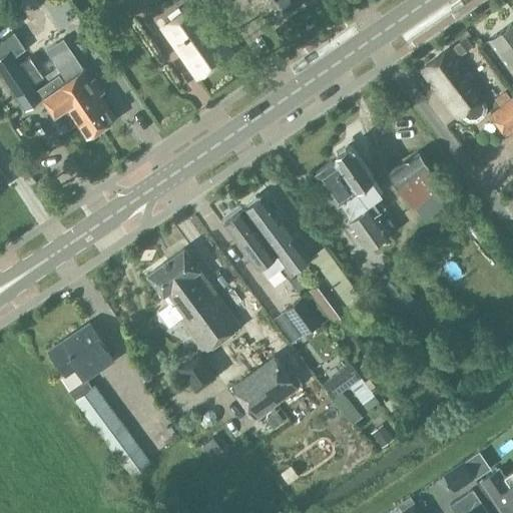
[(8,0),(0,0),(0,9),(2,12),(12,5),(8,0)]
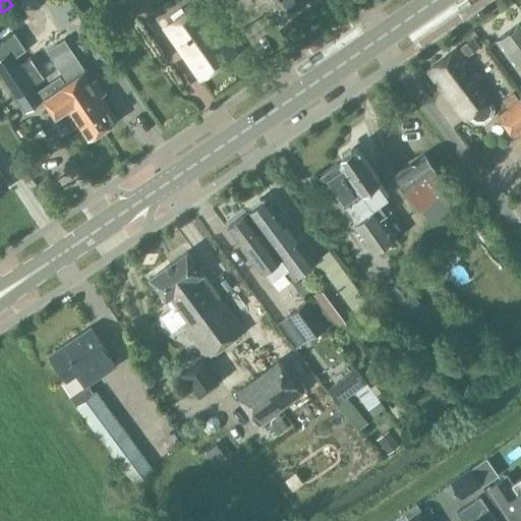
[(307,1),(306,0),(256,0),(275,24),(307,1)]
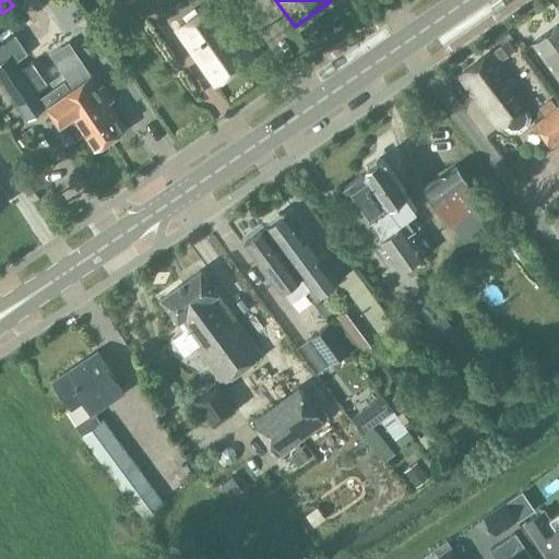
[(251,58),(213,3),(177,30),(215,84),(251,58)]
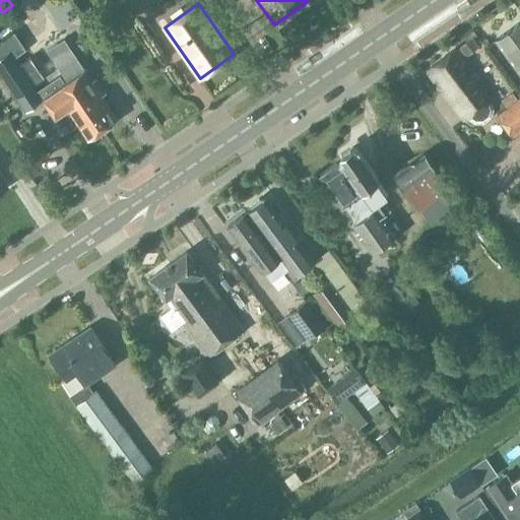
[(519,22),(496,40),(519,73),(519,22)]
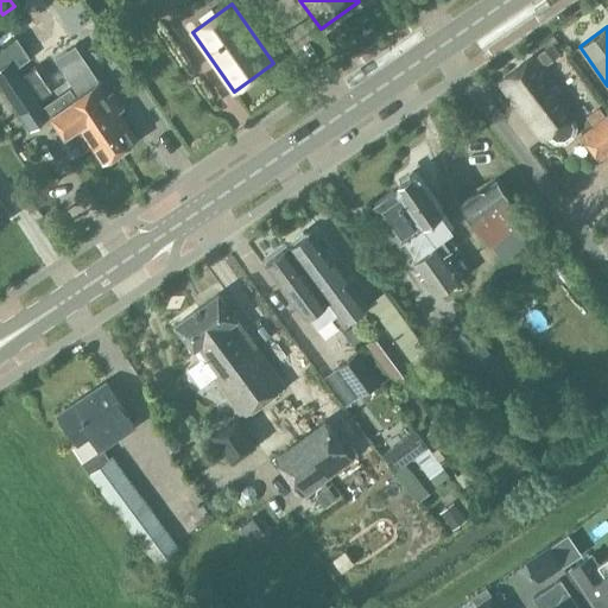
[(558,54),(551,44),(539,54),(546,63),(558,54)]
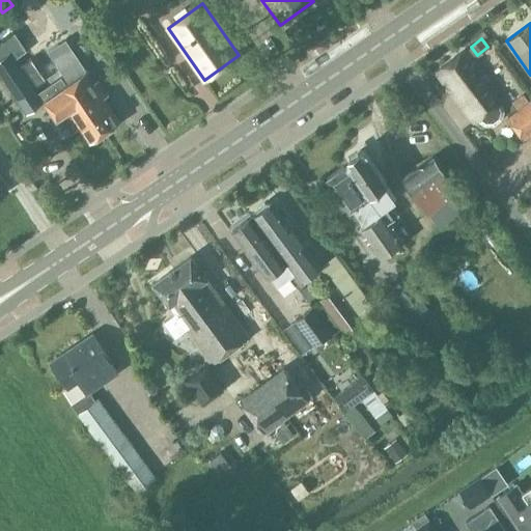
[(98,81),(93,84),(86,73),(87,72),(77,57),(75,58),(63,42),(48,52),(65,77),(66,76),(105,133),(120,122),(102,95),(106,92),(98,81)]
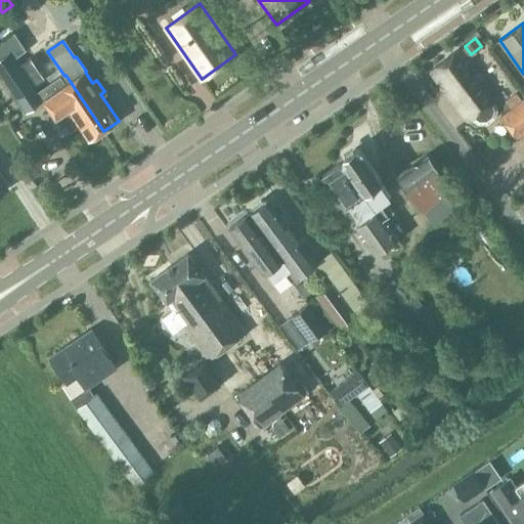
[(460,50),(431,72),(469,120),(471,118),(479,124),(488,124),(495,118),(497,110),(494,100),(496,99),(460,50)]
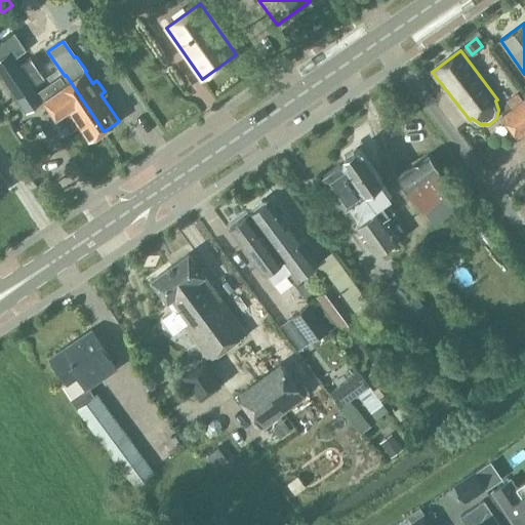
[(32,57),(21,65),(36,87),(47,80),(32,57)]
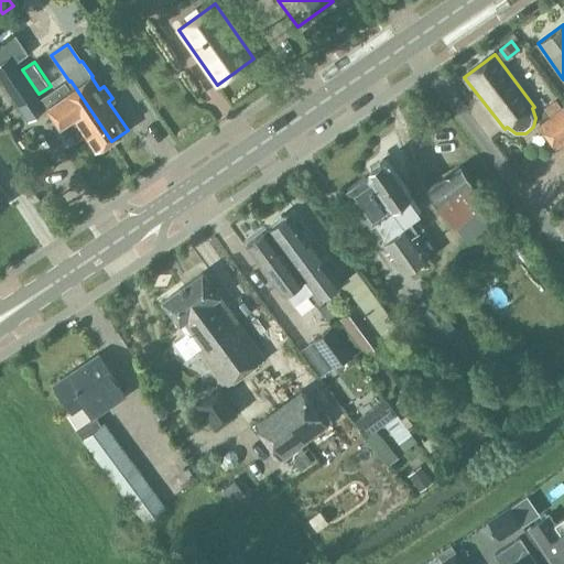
[(72,90),(66,82),(41,98),(17,63),(0,73),(0,78),(28,120),(46,107),(61,127),(62,126),(74,143),(85,136),(95,152),(111,141),(71,80),(69,82),(74,88),(72,90)]
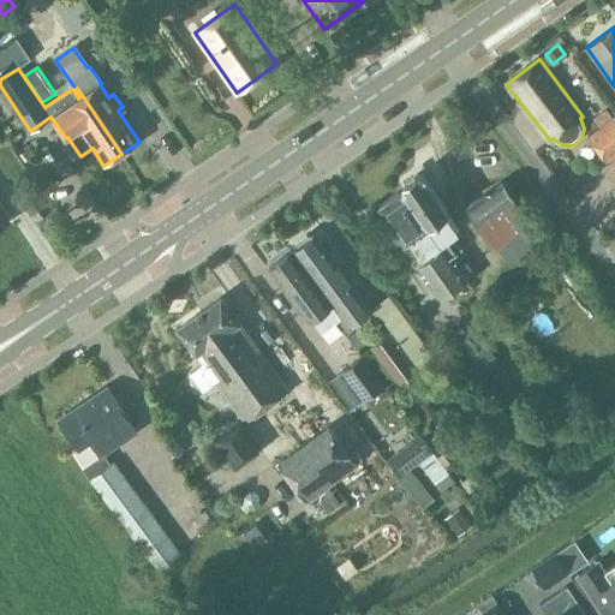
[(614,157),(614,159),(614,115),(613,118),(605,108),(593,118),(599,126),(586,137),(607,162),(614,157)]
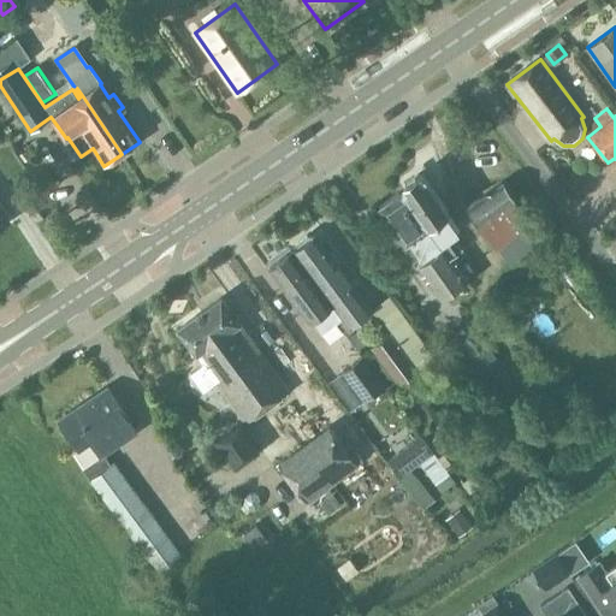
[(403,189),(379,207),(406,246),(409,243),(409,244),(419,258),(414,261),(418,266),(440,300),(468,280),(452,259),(465,250),(454,236),(460,232),(448,213),(450,212),(425,177),(425,176),(418,175),(404,183),(403,189)]
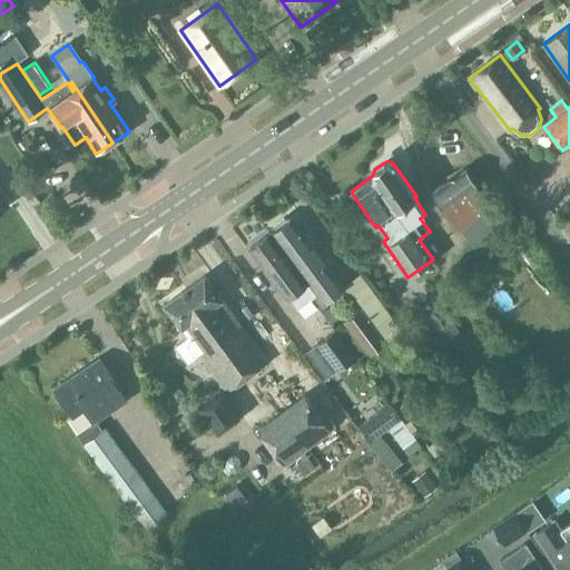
[(432,192),(472,246),(472,245),(477,251),(497,237),(492,232),(503,223),(463,168),(432,192)]
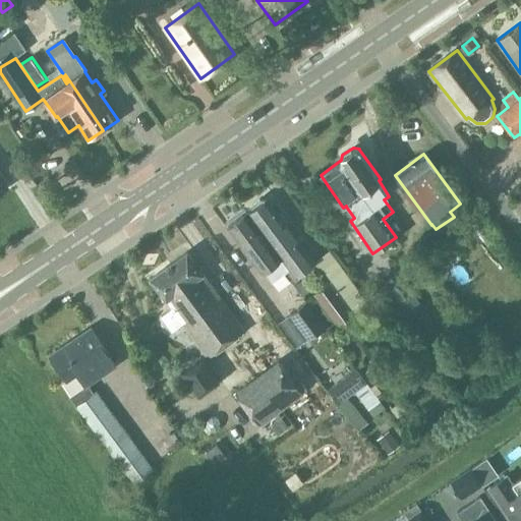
[(268,197),(248,212),(282,257),(295,276),(315,262),(286,223),(268,197)]
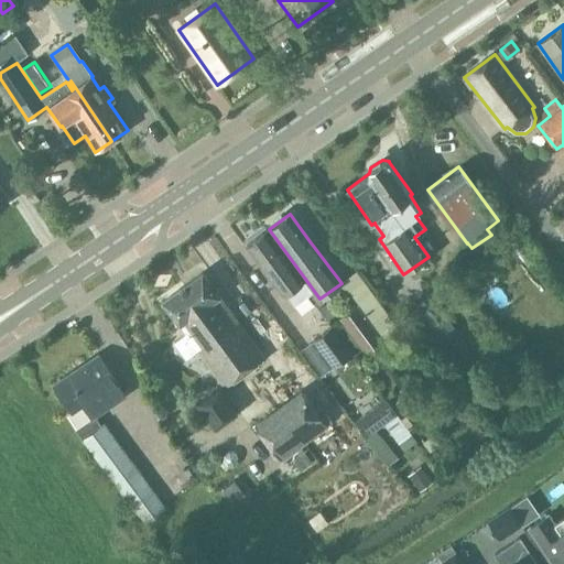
[(305,279),(269,229),(246,246),(283,295),(305,279)]
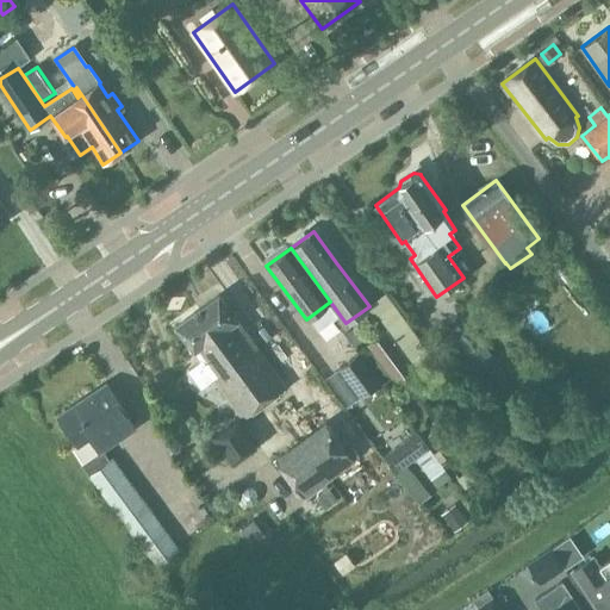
[(383,324),(397,316),(384,292),(368,300),(383,324)]
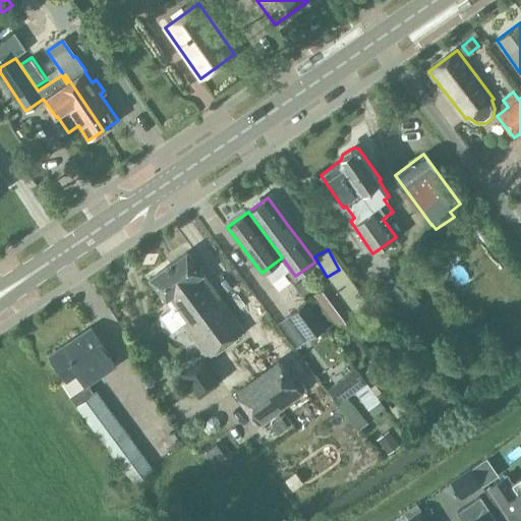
[(246,330),(204,274),(187,251),(150,279),(172,309),(164,315),(172,326),(178,321),(209,359),(246,330)]
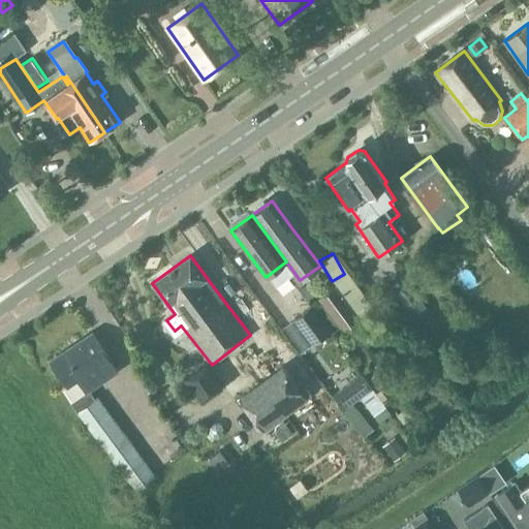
[(337,284),(318,298),(343,331),(375,306),(350,274),(337,284)]
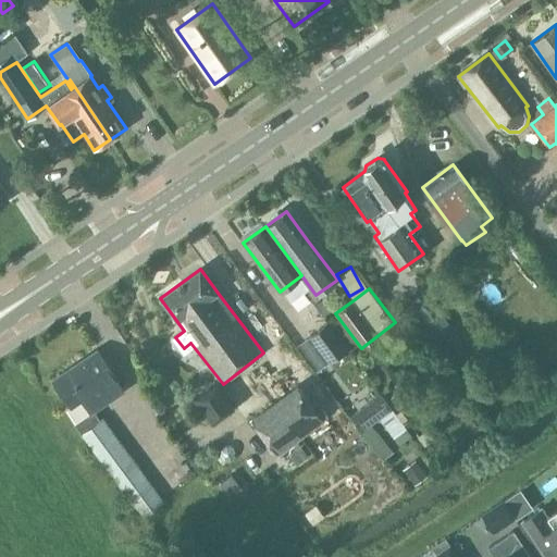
[(329,322),(309,336),(329,363),(349,348),(329,322)]
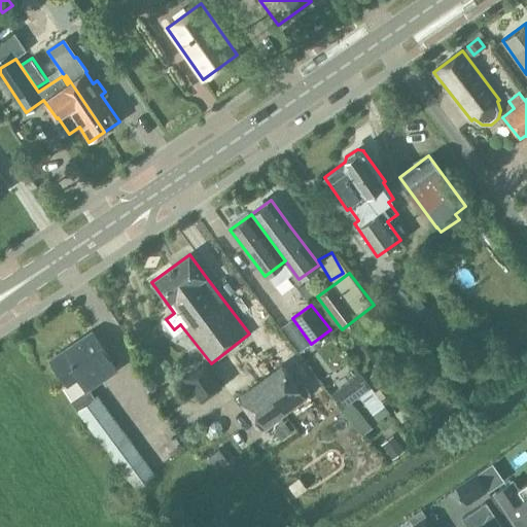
[(118,372),(109,357),(93,332),(50,360),(67,385),(76,379),(85,392),(118,372)]
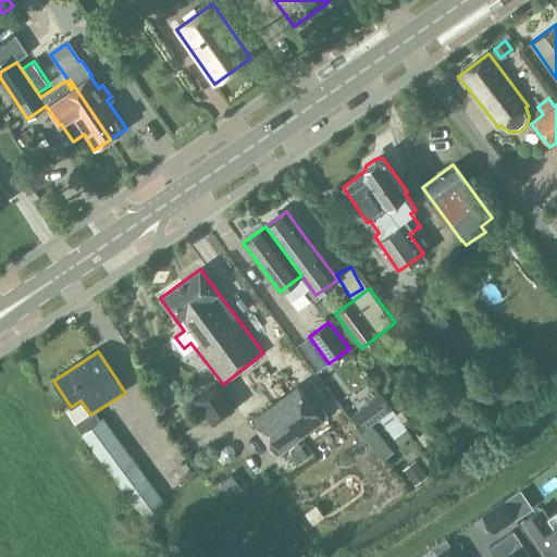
[(236,408),(218,382),(194,399),(200,408),(194,412),(199,420),(206,416),(212,424),(236,408)]
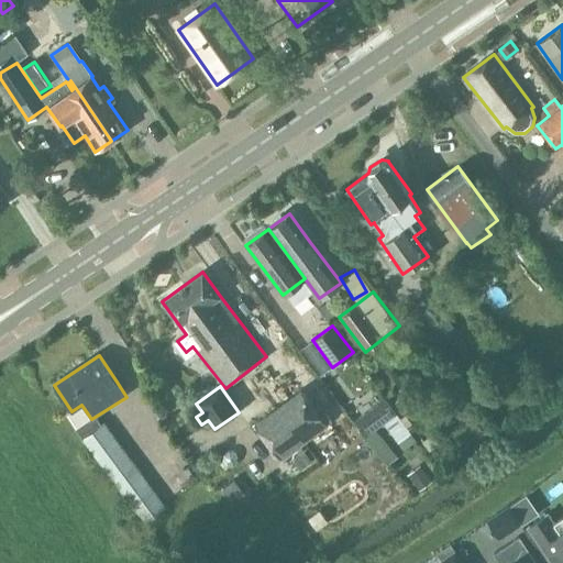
[(300,390),(254,423),(282,462),(329,427),(328,426),(308,400),(300,390)]
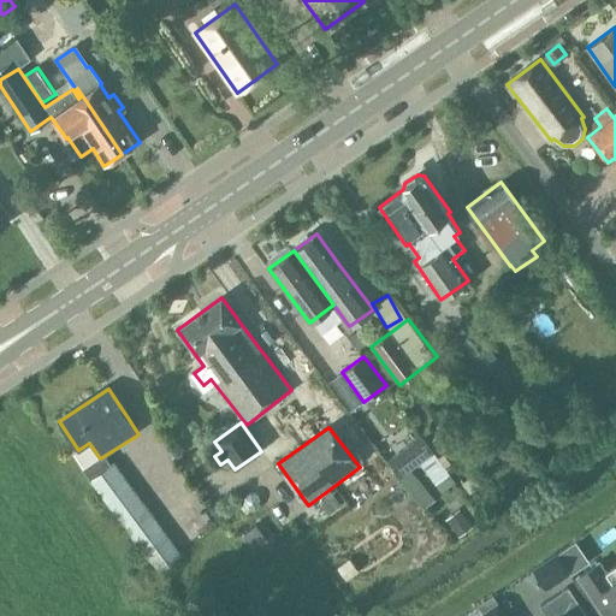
[(421,463),(434,454),(421,437),(388,462),(401,479),(412,469),(421,463)]
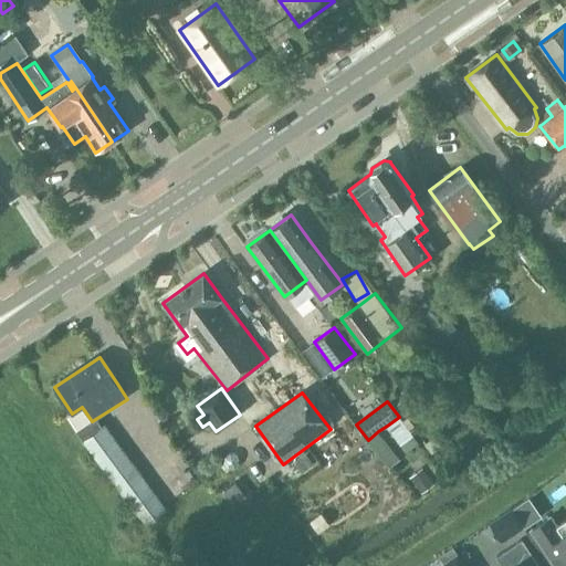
[(104,425),(83,440),(124,498),(146,481),(104,425)]
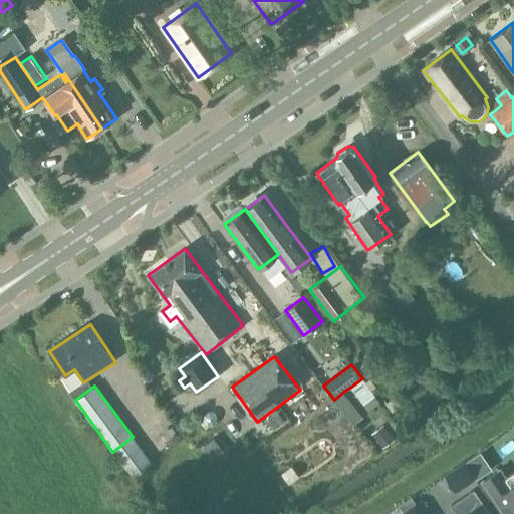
[(208,413),(204,416),(204,421),(207,425),(212,425),(216,422),(216,417),(213,413),(208,413)]
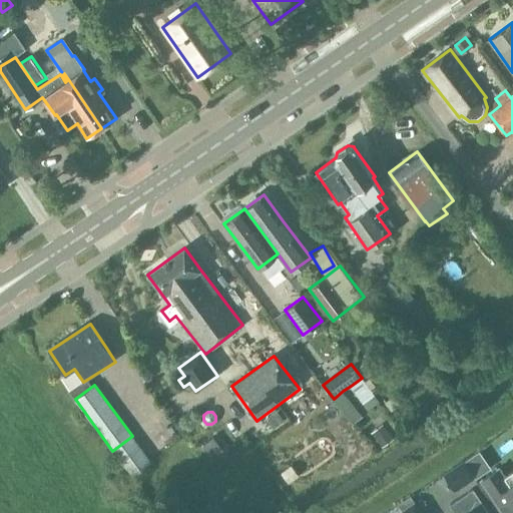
[(381,444),(392,437),(381,423),(371,430),(381,444)]
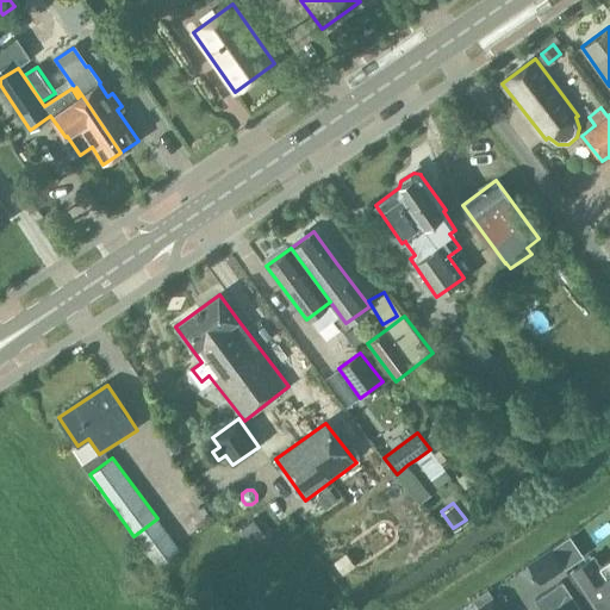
[(254,520),(242,530),(254,545),(266,535),(254,520)]
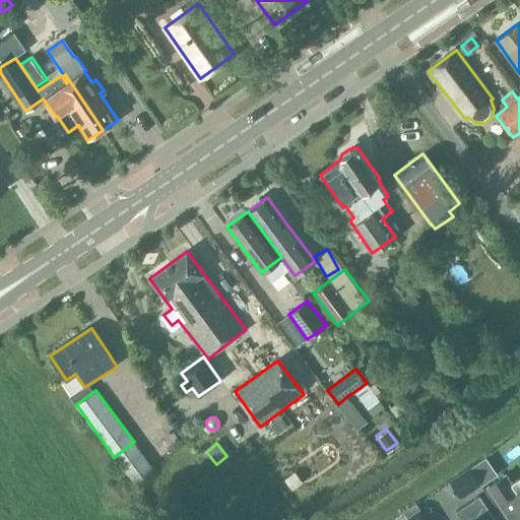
[(497,474),(484,457),(469,468),(481,485),(497,474)]
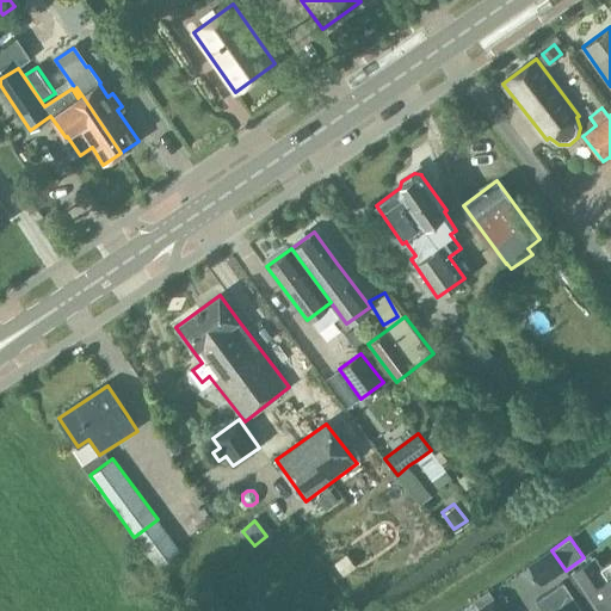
[(548,554),(526,568),(538,586),(560,572),(548,554)]
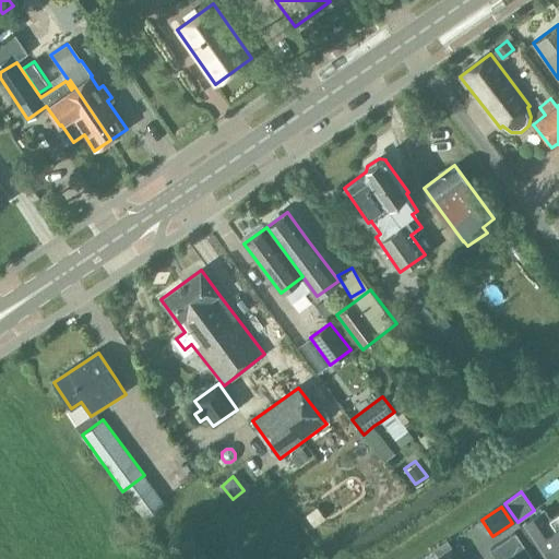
[(543,511),(525,524),(548,558),(558,558),(558,527),(556,531),(543,511)]
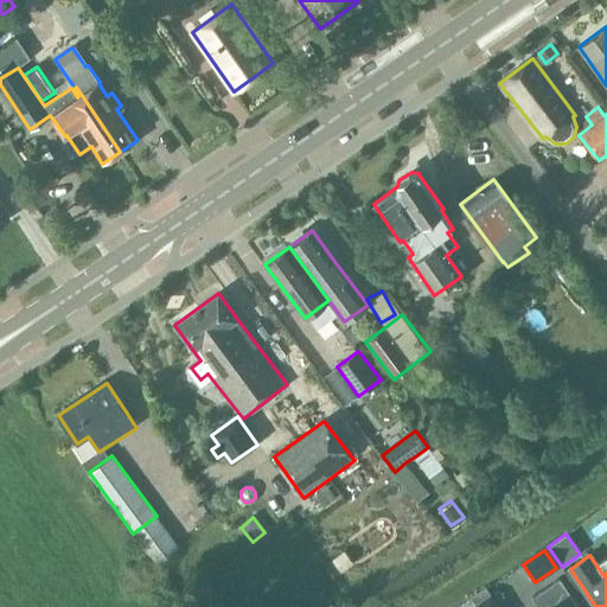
[(579,606),(560,579),(532,598),(538,606),(579,606)]
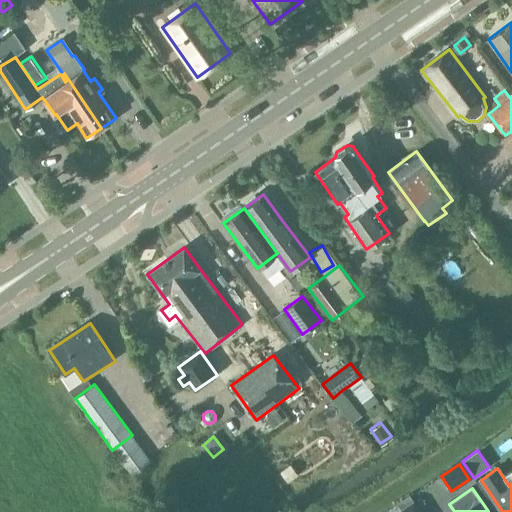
[(419,511),(413,502),(401,510),(402,511),(419,511)]
